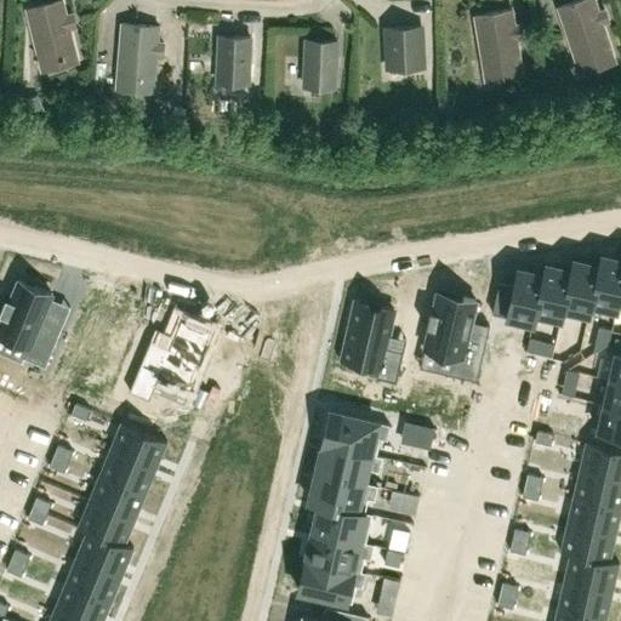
[(30,27),(36,26),(45,63),(77,55),(62,0),(58,0),(26,9),(30,27)]
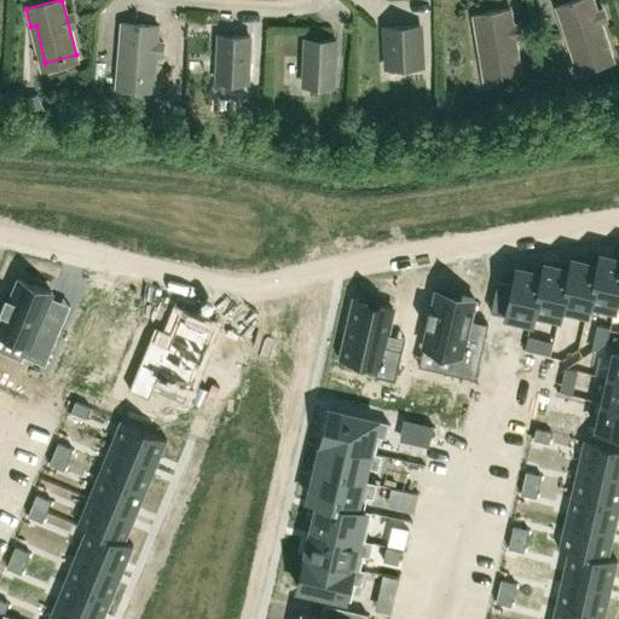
[(609,50),(593,0),(576,0),(556,7),(562,25),(568,24),(579,59),(609,50)]
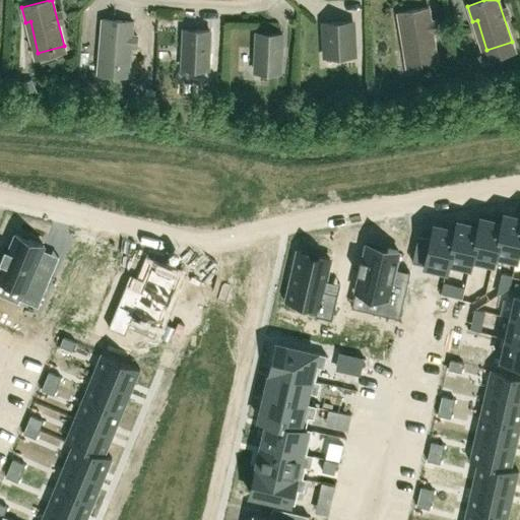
[(437,55),(429,7),(397,13),(400,29),(404,28),(410,60),(437,55)]
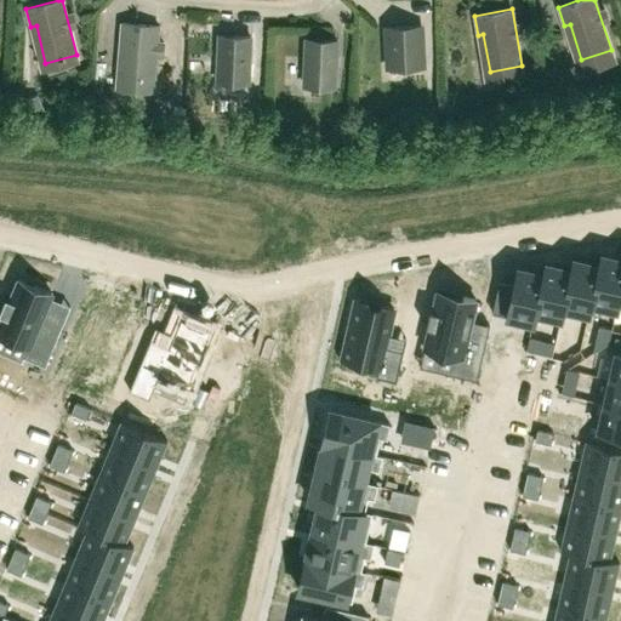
[(115,90),(153,92),(159,26),(121,23),(115,90)]
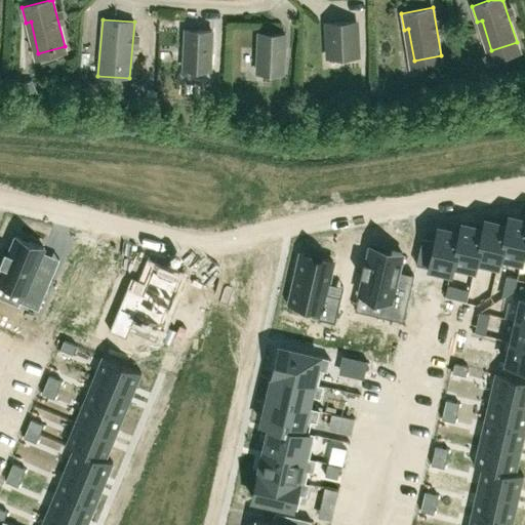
[(357,55),(356,22),(326,23),(328,57),(357,55)]
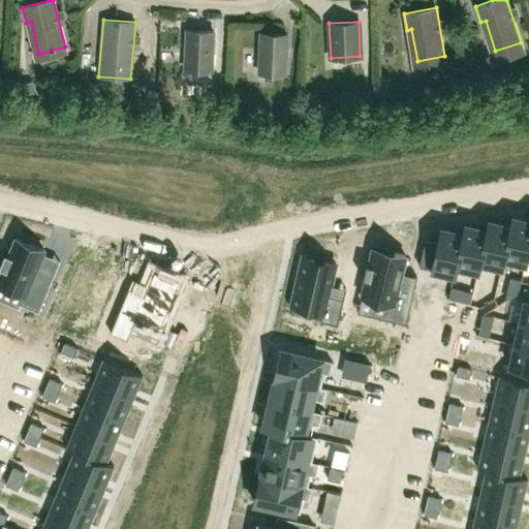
[(213,31),(187,30),(185,69),(211,70),(213,31)]
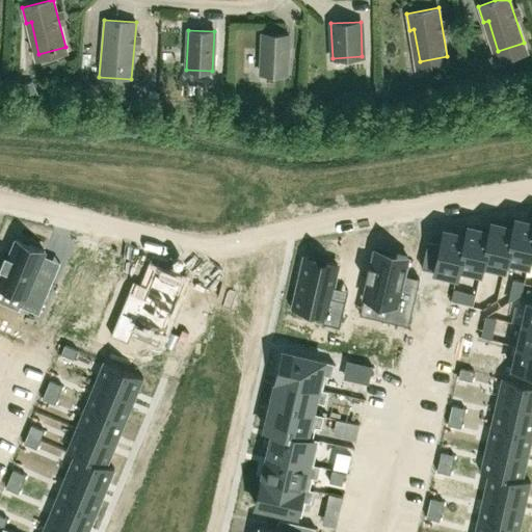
[(288,34),(262,33),(260,73),(287,74),(288,34)]
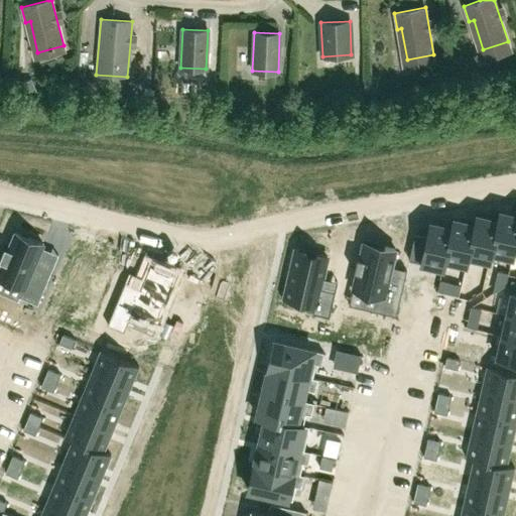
[(477,215),(466,263),(467,263),(469,255),(489,260),(500,212),(499,211),(497,220),(477,215)]
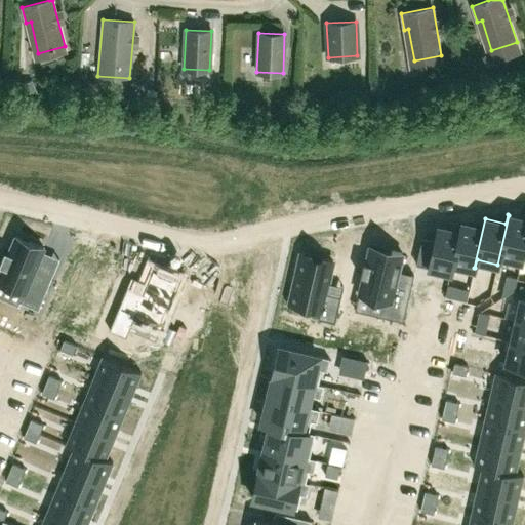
[(524,218),(509,215),(497,265),(498,265),(499,260),(520,266),(524,243),(524,218)]
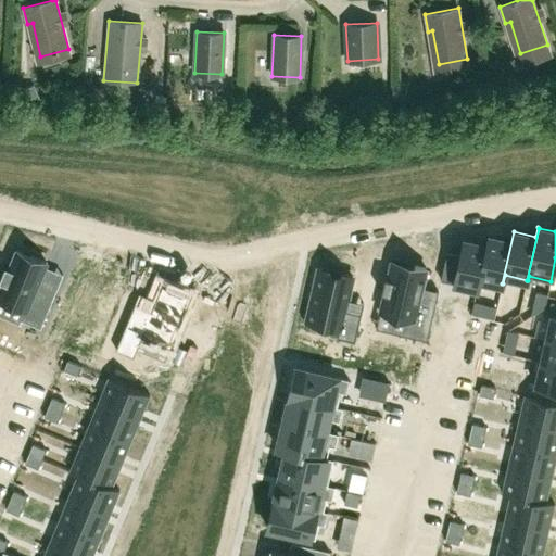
[(489,236),(477,288),(478,288),(480,279),(502,283),(514,231),(513,231),(510,241),(489,236)]
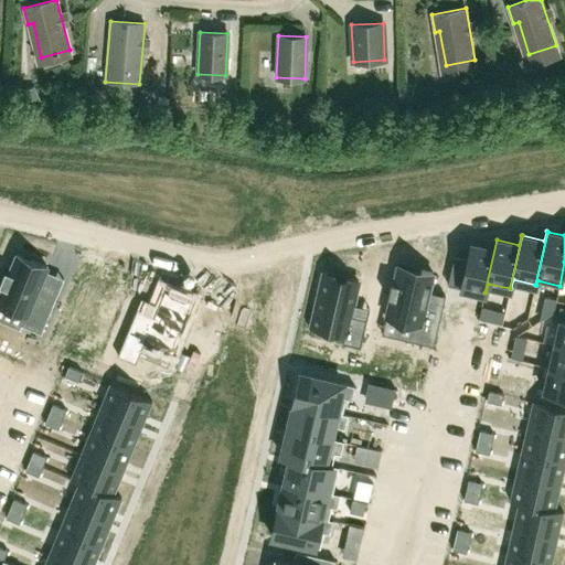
[(452,260),(447,284),(484,292),(497,240),(496,240),(493,248),(470,243),(466,264),(452,260)]
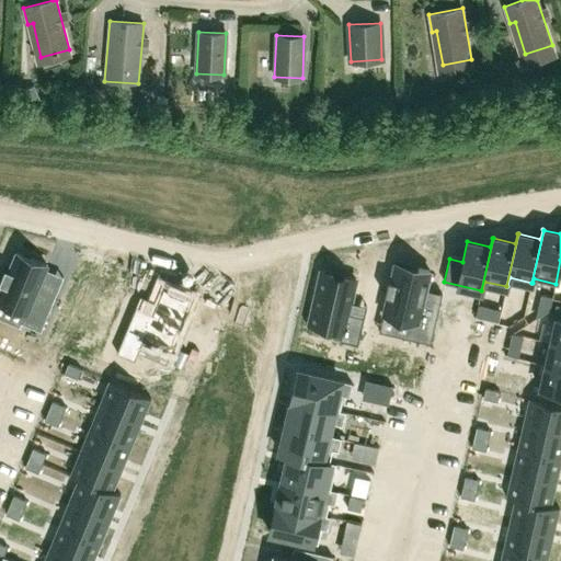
[(0,282),(3,284),(0,290),(0,300),(25,311),(21,322),(41,330),(58,288),(41,281),(47,264),(16,251),(9,268),(6,267),(0,278),(0,282)]
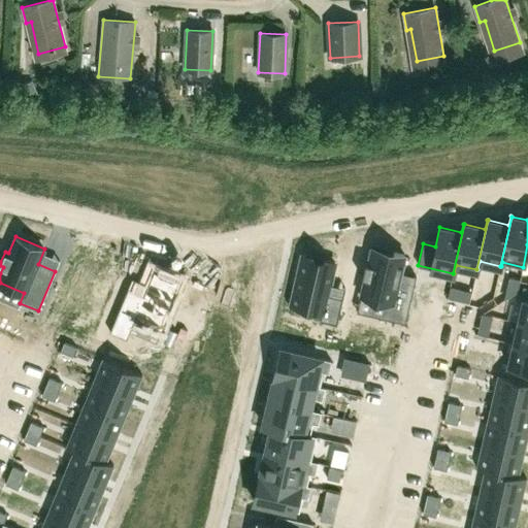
[(371,246),(361,295),(386,301),(383,317),(405,322),(416,275),(400,271),(404,254),(371,246)]
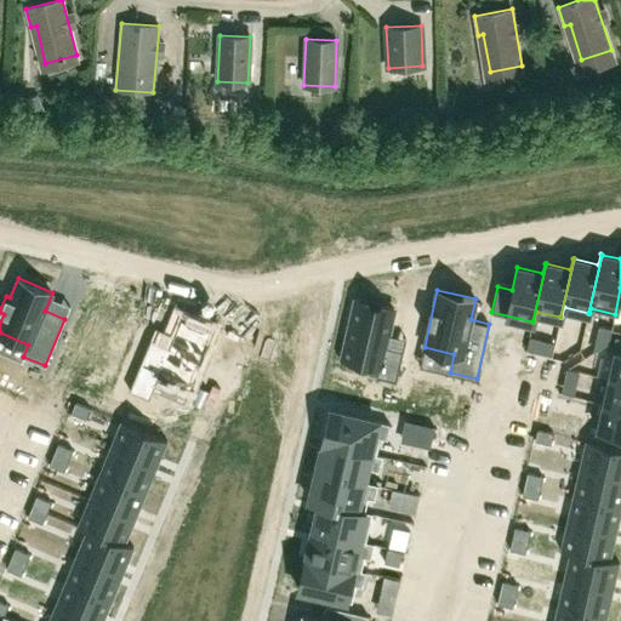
[(355,300),(341,362),(372,369),(371,375),(397,381),(404,351),(386,346),(394,308),(355,300)]
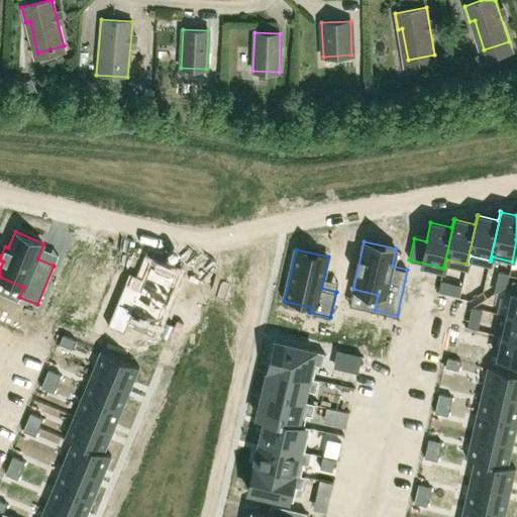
[(121,293),(100,343),(117,350),(135,307),(160,316),(166,302),(168,303),(174,288),(172,287),(178,272),(151,261),(135,299),(121,293)]
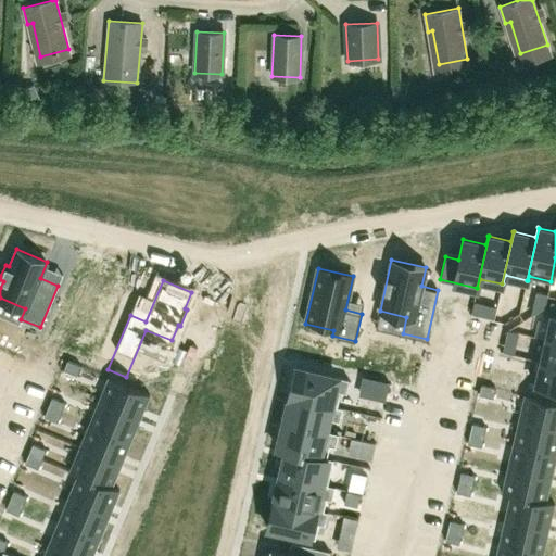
[(535,298),(532,314),(545,306),(546,300),(535,298)]
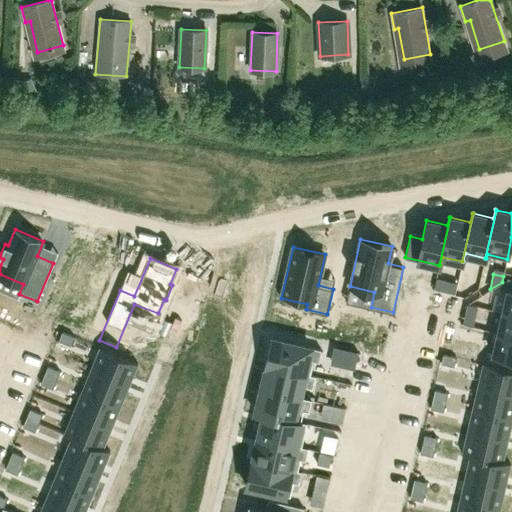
[(508,290),(503,311),(511,312),(511,277),(507,276),(504,289),(508,290)]
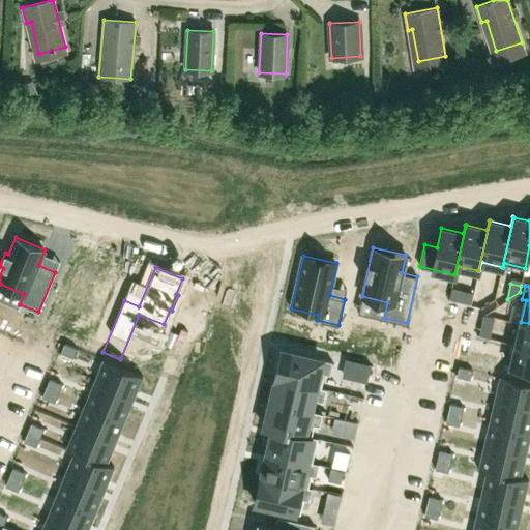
[(451,288),(449,298),(462,300),(464,291),(451,288)]
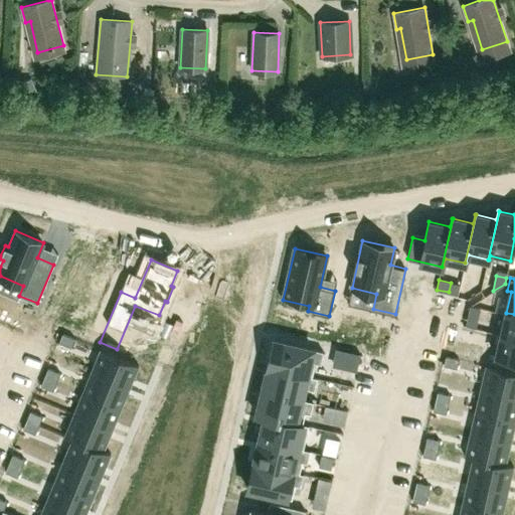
[(460,285),(458,295),(470,297),(472,288),(460,285)]
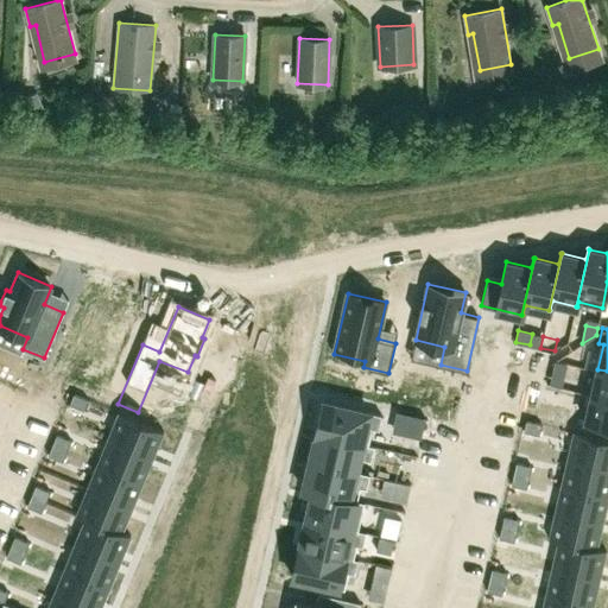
[(607,371),(597,369),(593,394),(607,397),(607,371)]
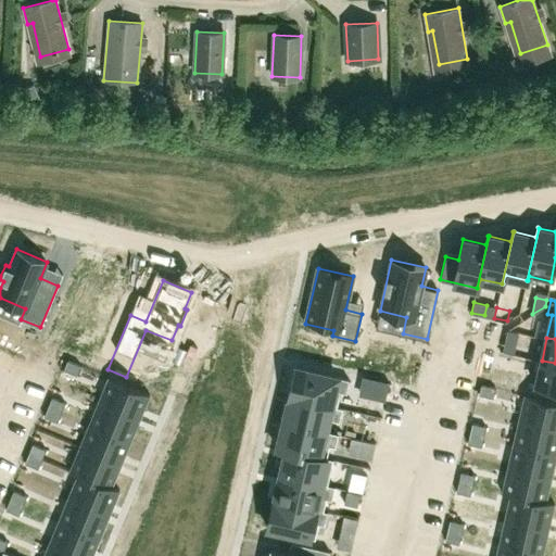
[(504,341),(502,351),(513,354),(515,343),(504,341)]
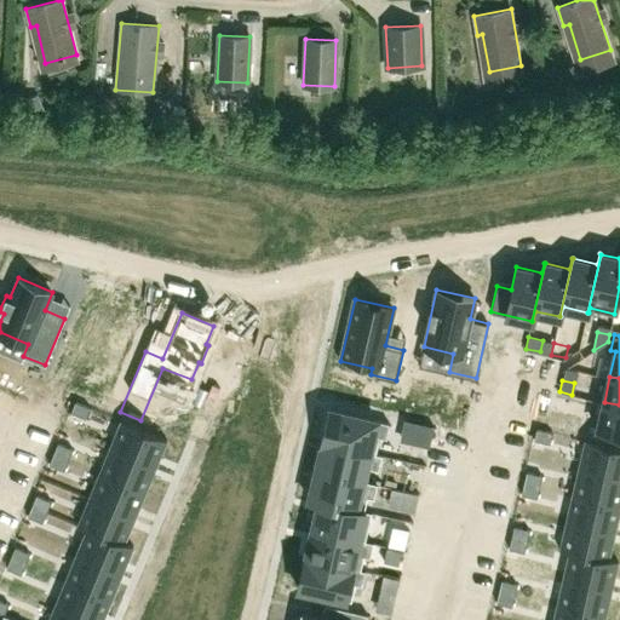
[(560,391),(557,403),(570,407),(574,395),(572,395),(560,391)]
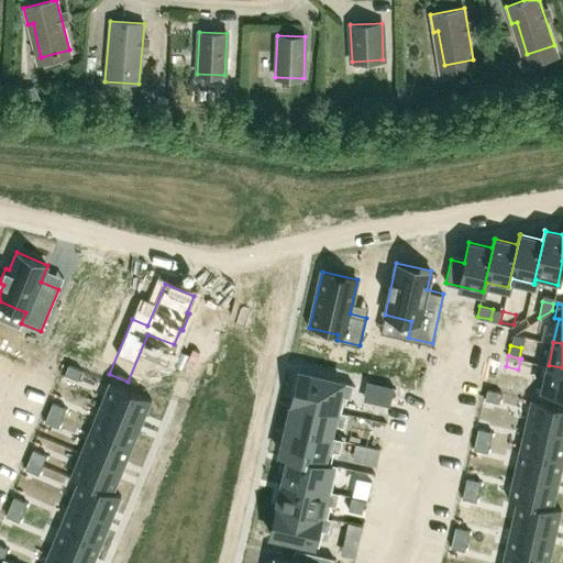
[(69,364),(66,372),(78,377),(81,368),(69,364)]
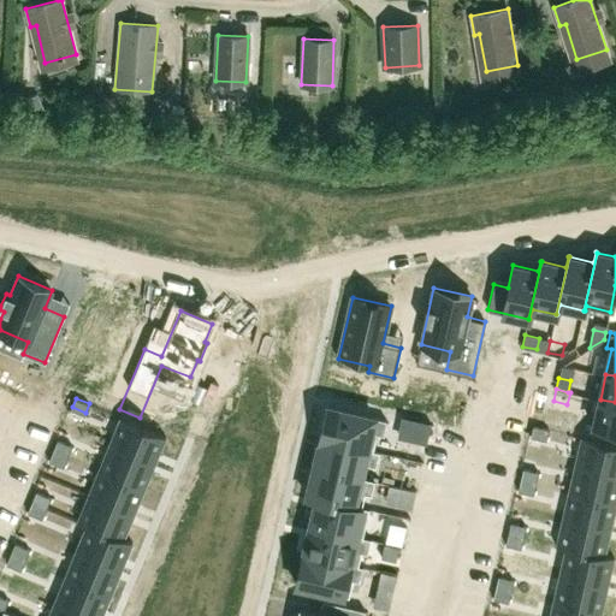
[(615,402),(600,400),(594,426),(615,431),(615,402)]
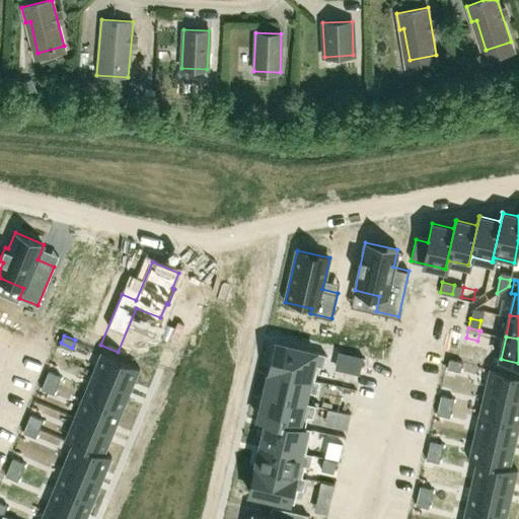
[(276,342),(270,369),(319,380),(319,379),(314,378),(317,364),(322,365),(325,353),(276,342)]
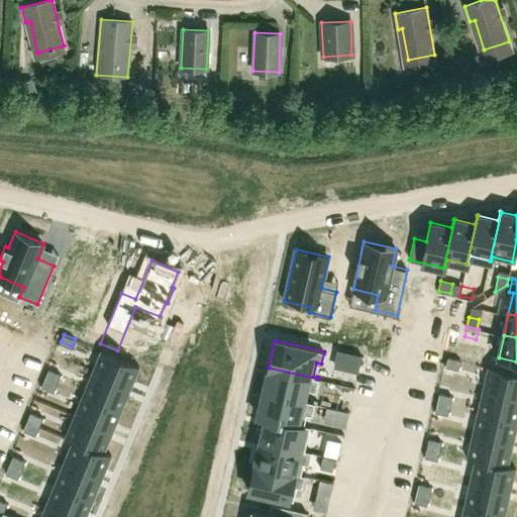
[(101,349),(92,372),(129,388),(139,366),(101,349)]
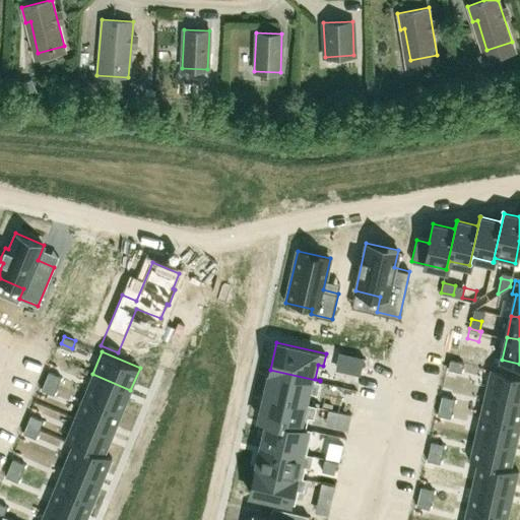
[(450,358),(449,366),(460,369),(462,361),(450,358)]
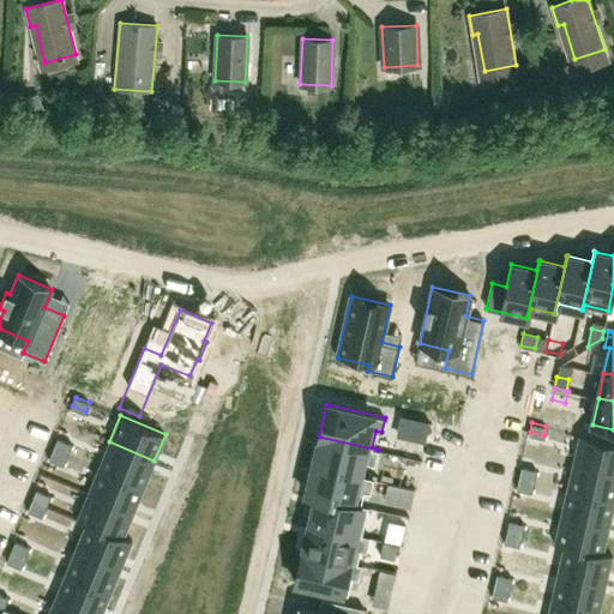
[(613,441),(579,434),(573,462),(613,470),(613,441)]
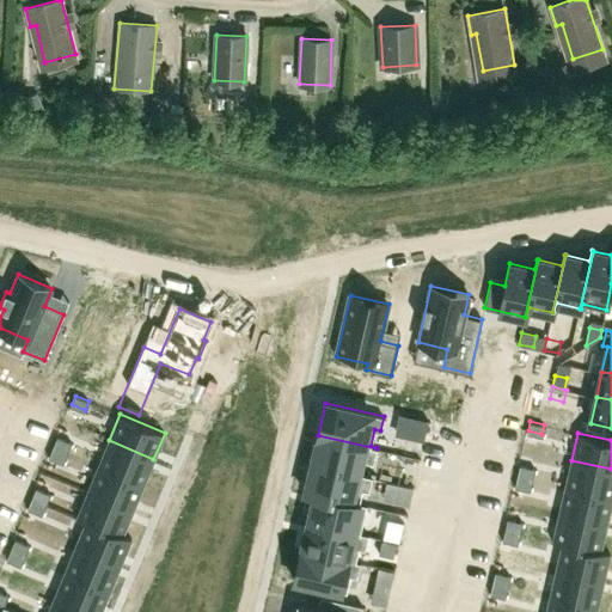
[(318,435),(311,463),(372,477),(372,476),(359,473),(361,459),(373,463),(377,448),(318,435)]
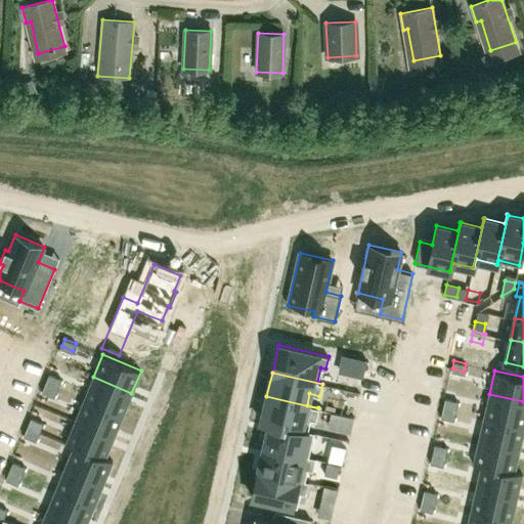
[(49,375),(46,383),(57,387),(60,380),(49,375)]
